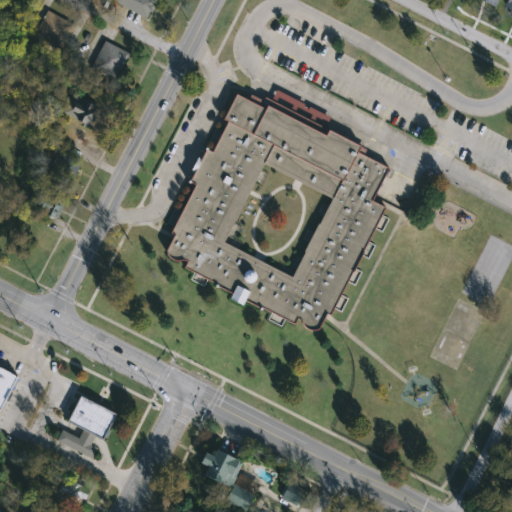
[(145,19),(114,0),(150,0),(155,3),(145,19)]
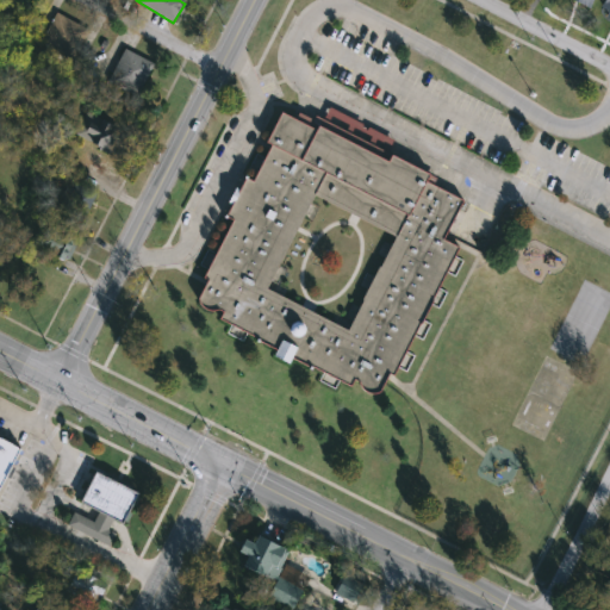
[(42,41),(57,13),(89,31),(74,58),(42,41)]
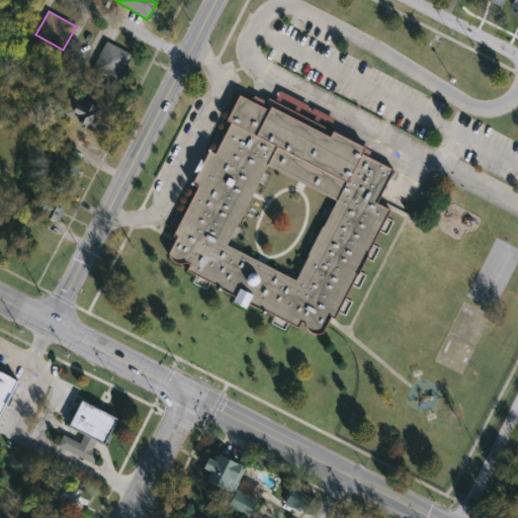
[(131,55),(117,82),(92,70),(105,42),(131,55)]
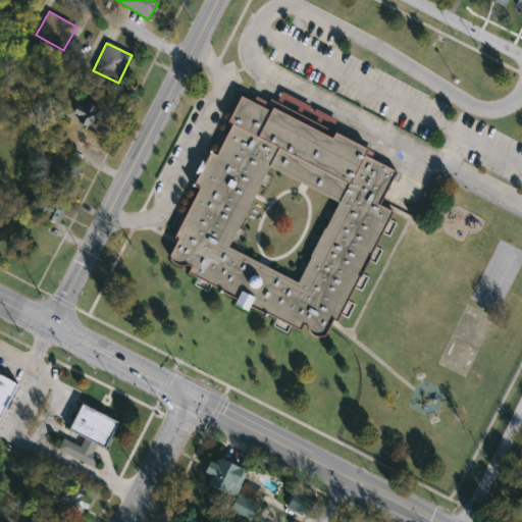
[(64,118),(77,90),(107,104),(95,132),(64,118)]
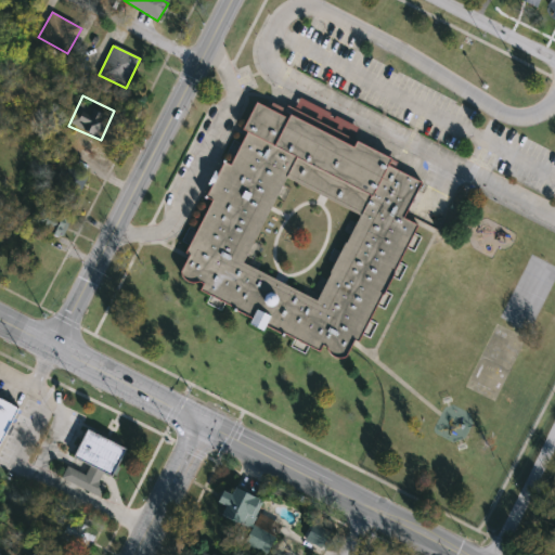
[(346,355),(353,338),(358,340),(362,333),(370,337),(378,321),(370,317),(377,305),(384,308),(392,293),(385,289),(392,275),(399,279),(407,265),(399,260),(407,245),(414,249),(421,235),(413,231),(417,223),(402,216),(420,180),(386,163),(389,156),(352,137),(358,127),(299,97),(294,107),(287,104),(285,108),(272,101),(269,107),(256,100),(242,127),(246,129),(229,163),(223,159),(218,170),(214,168),(206,182),(210,183),(204,195),(211,198),(184,250),(188,253),(180,269),(181,273),(183,276),(188,280),(192,280),(196,280),(198,279),(202,281),(198,287),(210,294),(207,301),(220,308),(224,300),(235,306),(234,308),(249,315),(246,321),(262,328),(265,323),(283,333),(284,331),(295,336),(291,344),(305,351),(309,344),(319,349),(322,344),(326,345),(327,349),(330,352),(333,355),(338,357),(341,356),(346,355)]
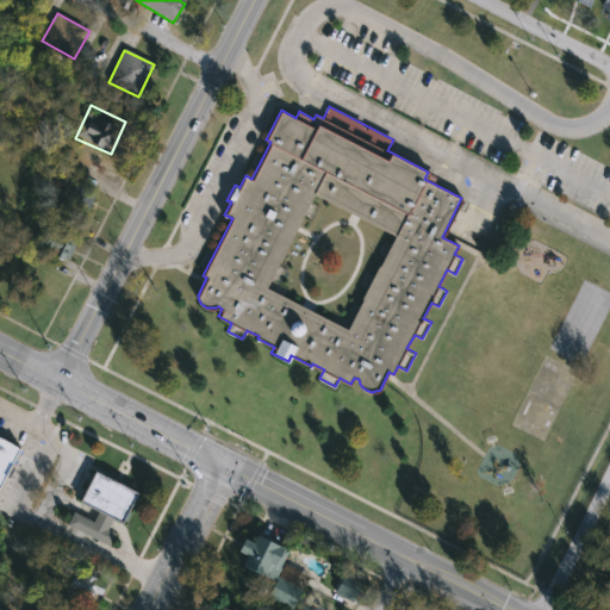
[(95,193),(69,262),(41,251),(67,182),(95,193)]
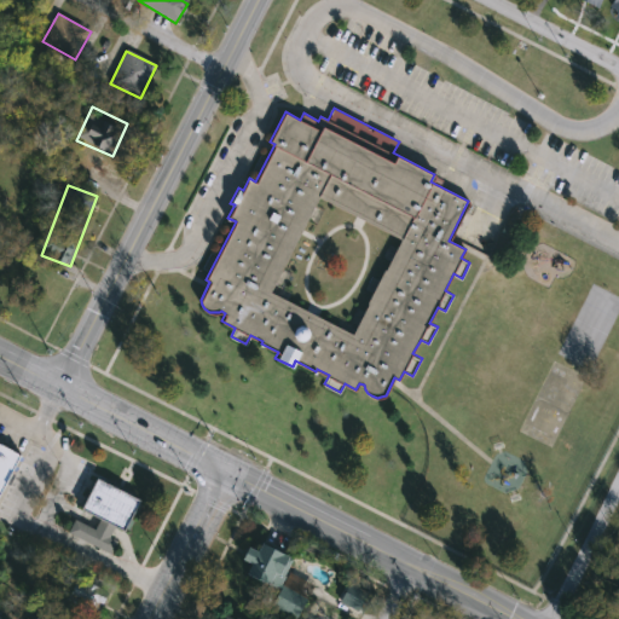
[(0,443),(18,452),(0,485),(0,443)]
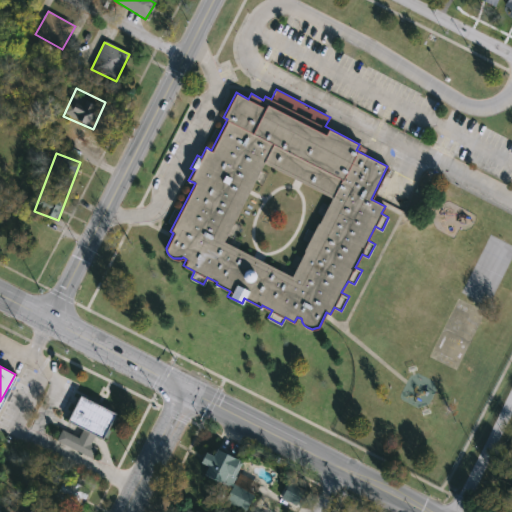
[(78,393),(115,412),(101,438),(94,434),(90,442),(96,445),(91,456),(55,438),(61,427),(77,436),(81,428),(64,419),(78,393)]
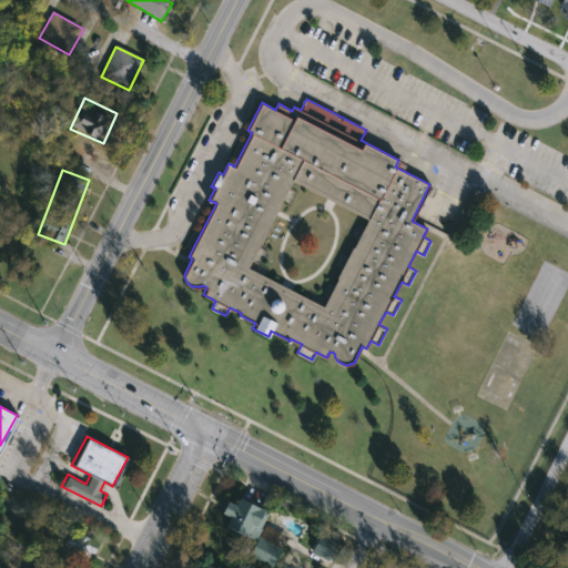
[(269,514),(257,537),(281,548),(272,567),(269,567),(247,558),(254,544),(224,529),(230,518),(220,514),(225,503),(234,506),(237,499),(269,514)]
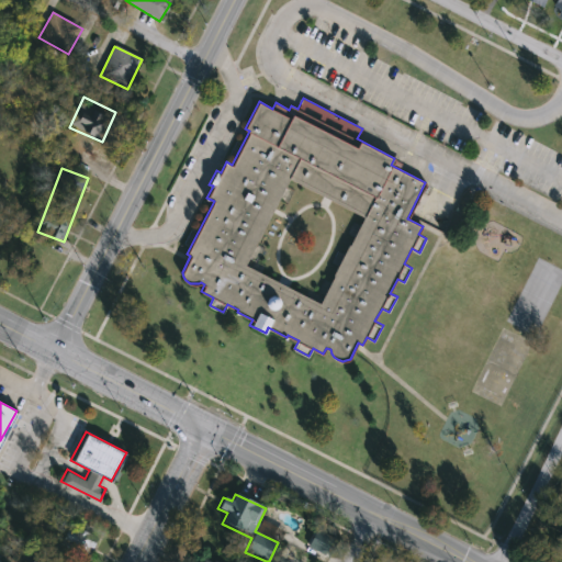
[(98,538),(88,560),(60,548),(69,526),(98,538)]
